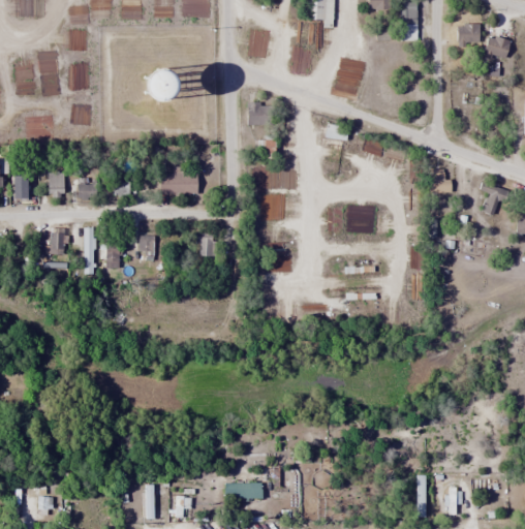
[(334,28),(335,0),(311,0),(310,19),(323,20),(323,28),(334,28)]
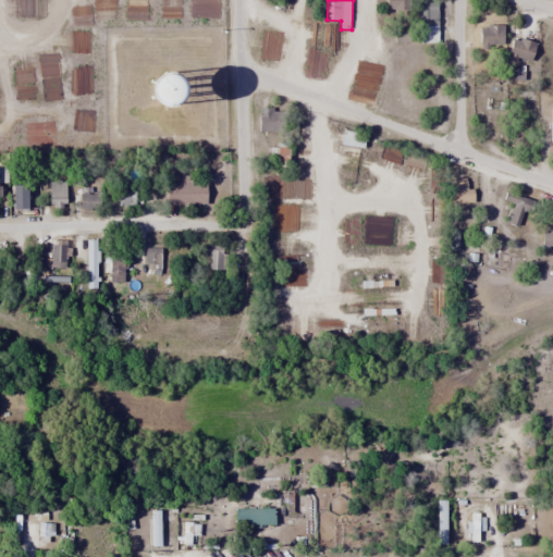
[(440,1),(422,1),(422,27),(440,27),(440,1)]
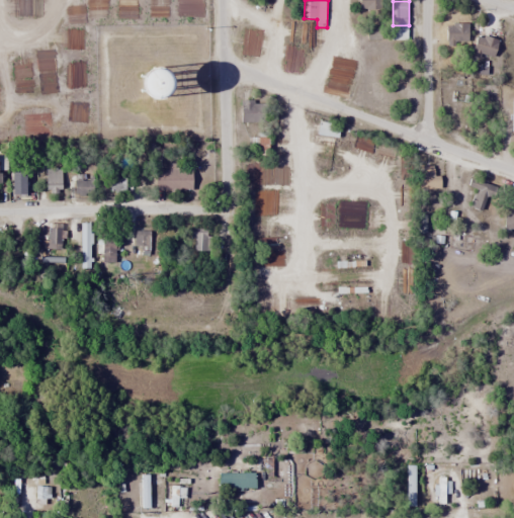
[(500,40),(479,34),(475,52),(496,58),(500,40)]
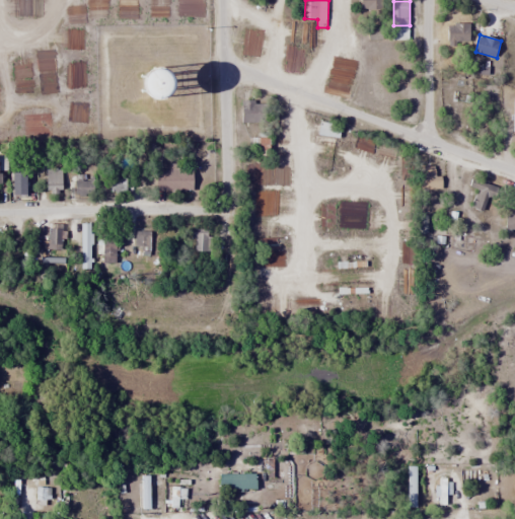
[(124,67),(127,95),(151,92),(148,65),(124,67)]
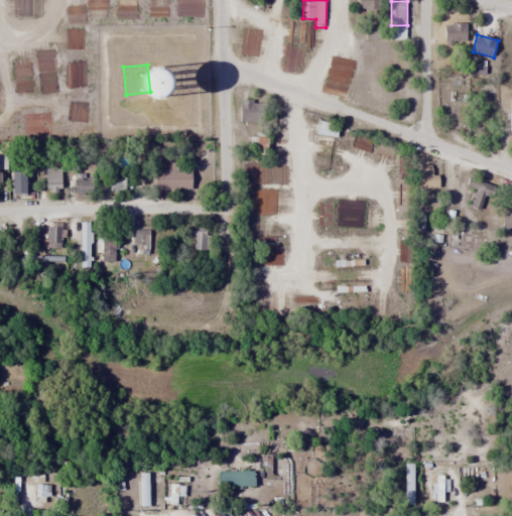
[(435,165),(421,165),(421,188),(441,188),(441,173),(435,173),(435,165)]
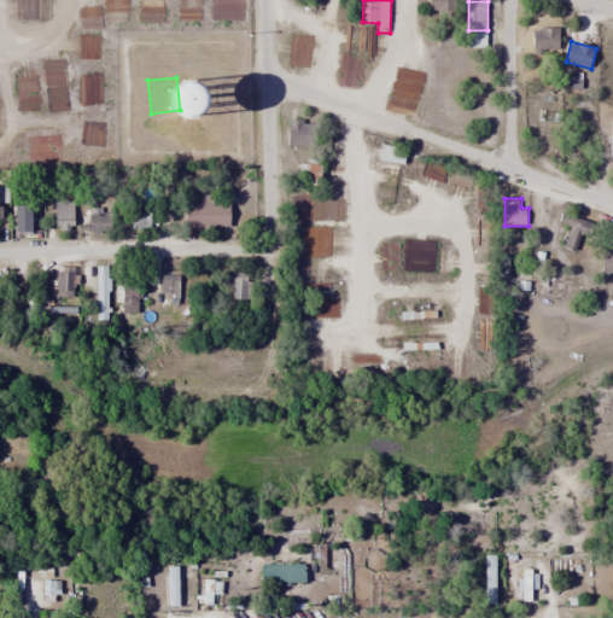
[(57,231),(76,231),(76,200),(57,200),(57,231)]
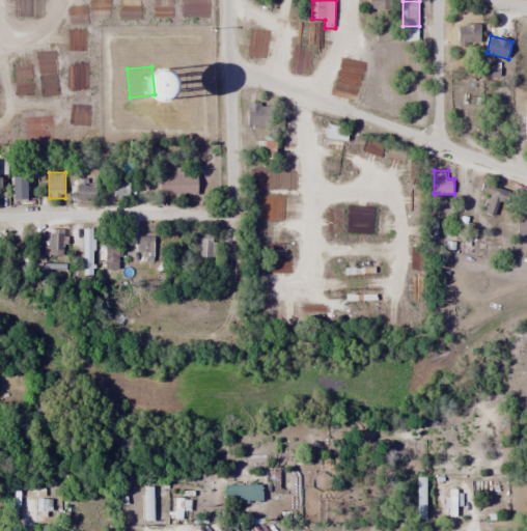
[(199,173),(161,173),(161,195),(199,195),(199,173)]
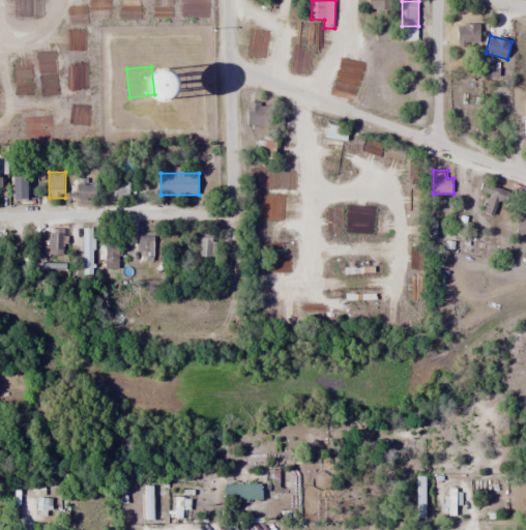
[(116,195),(129,195),(129,176),(116,176),(116,195)]
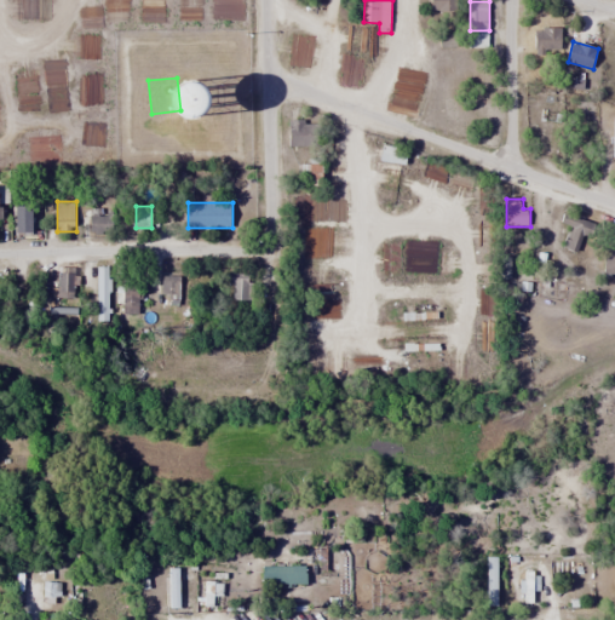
[(91,231),(114,231),(115,208),(91,207),(91,231)]
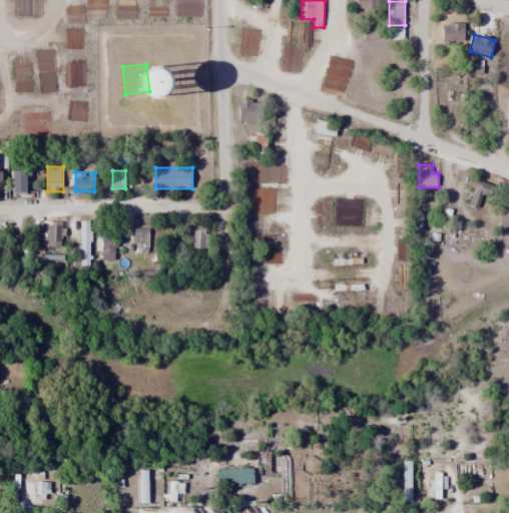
[(508,202),(500,202),(500,227),(508,226),(508,202)]
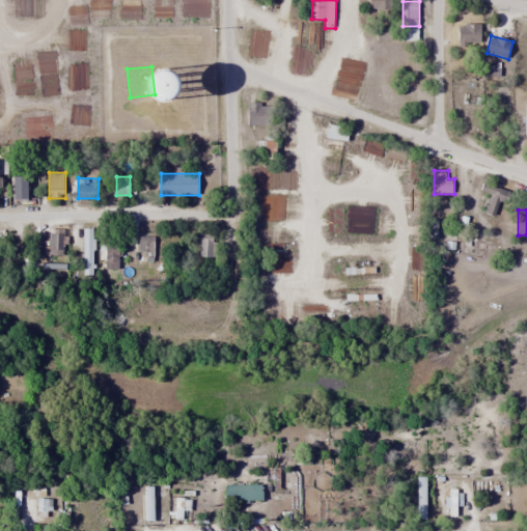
[(86,228),(86,274),(94,274),(94,228),(86,228)]
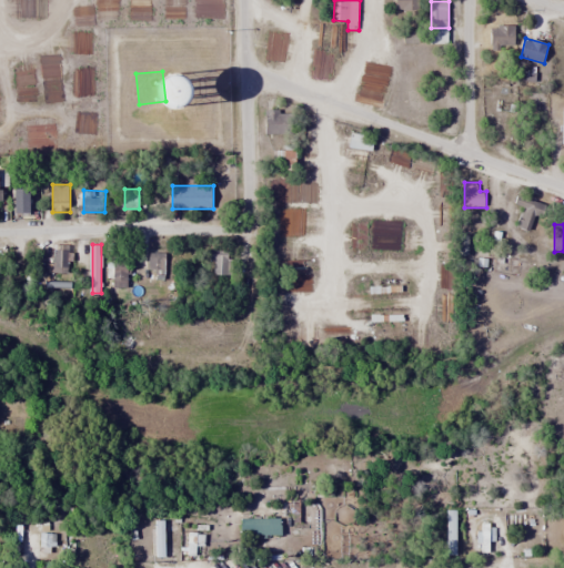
[(231,249),(213,250),(215,274),(233,273),(231,249)]
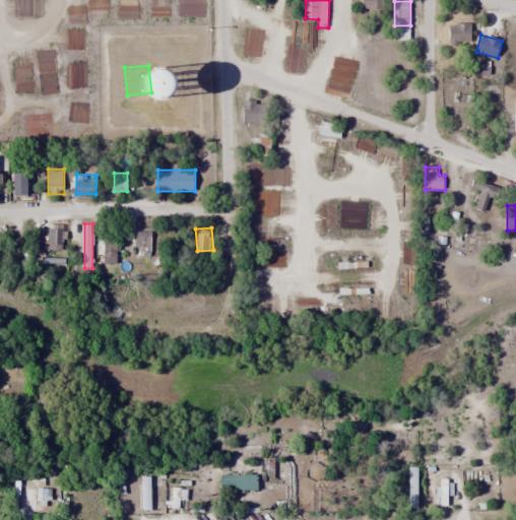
[(51,251),(65,251),(65,229),(51,229),(51,251)]
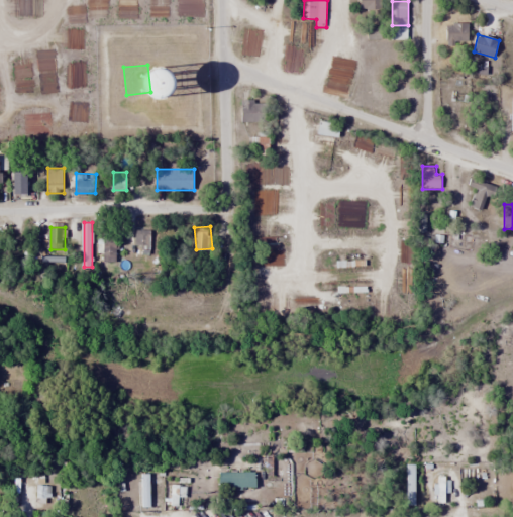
[(152,247),(152,230),(137,230),(137,247),(152,247)]
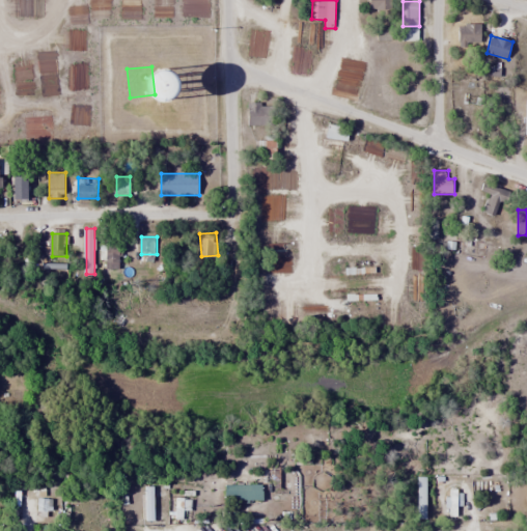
[(108,244),(108,269),(120,269),(120,244),(108,244)]
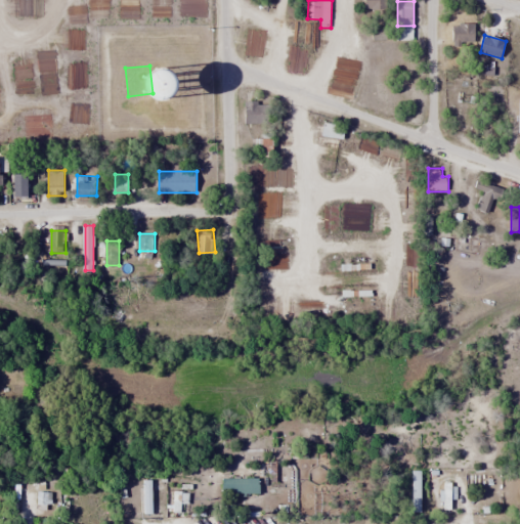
[(222,493),(260,493),(260,478),(222,478),(222,493)]
